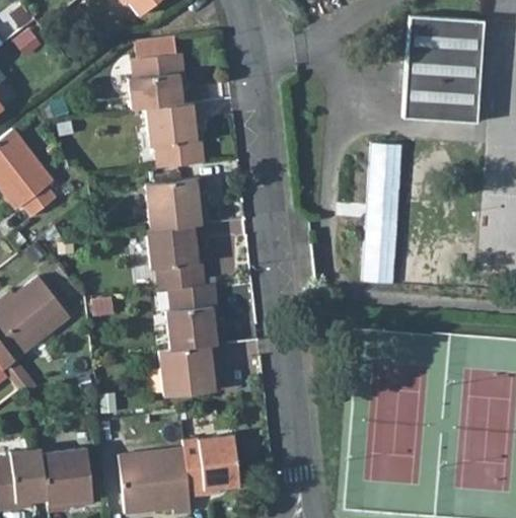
[(120,0),(123,3),(126,0),(139,15),(157,0),(120,0)]
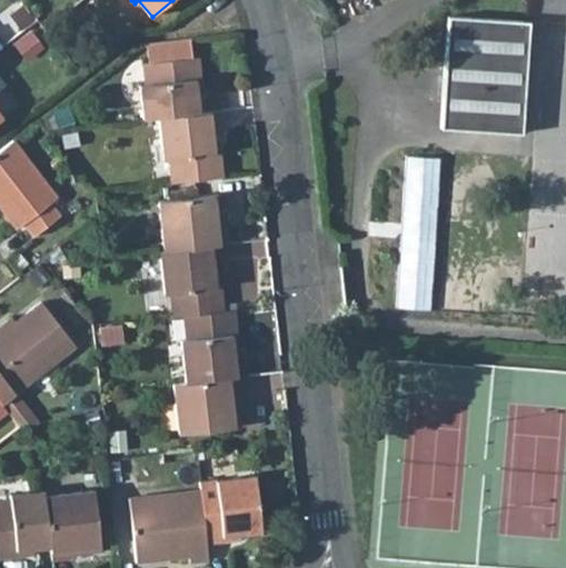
[(18,8),(9,15),(18,26),(27,19),(18,8)]
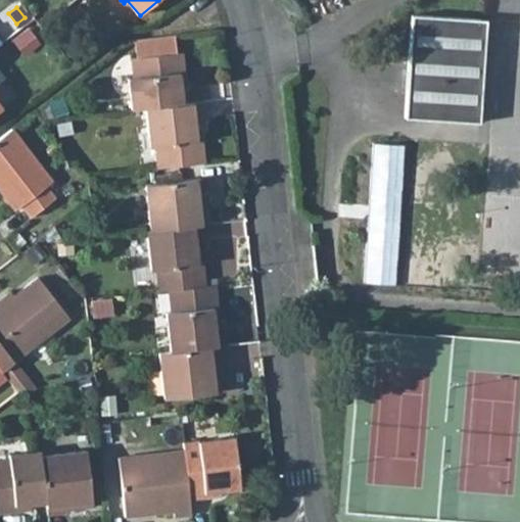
[(481,123),(487,20),(414,15),(407,119),(481,123)]
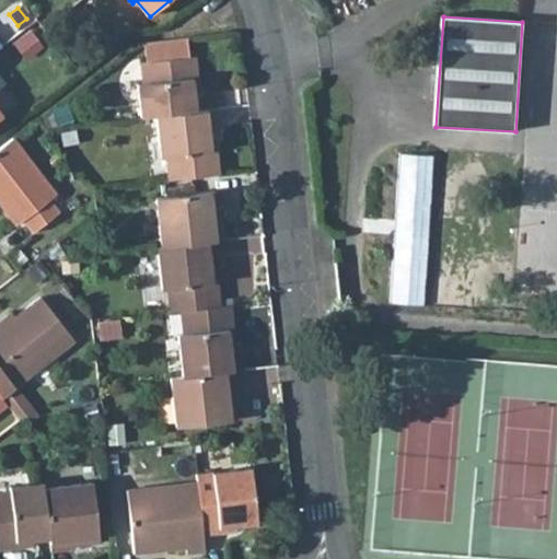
[(27,60),(45,46),(35,33),(18,47),(27,60)]
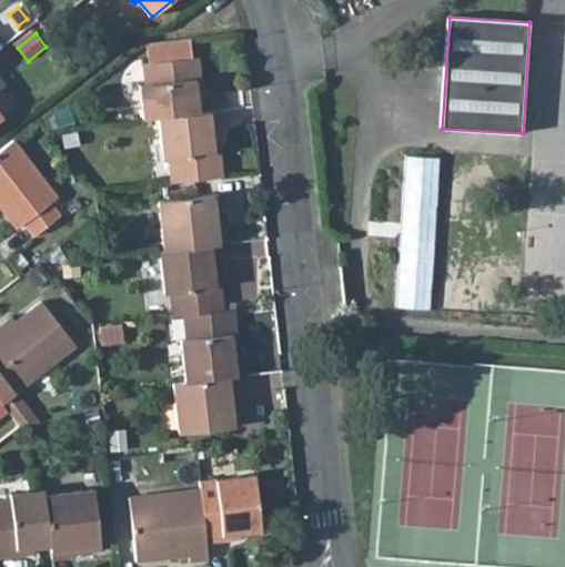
[(194,58),(192,38),(148,43),(150,63),(194,58)]
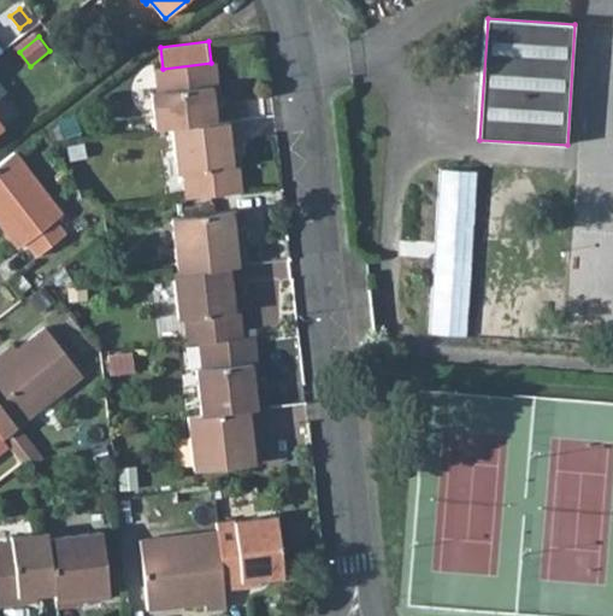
[(90,71),(99,65),(92,56),(83,62),(90,71)]
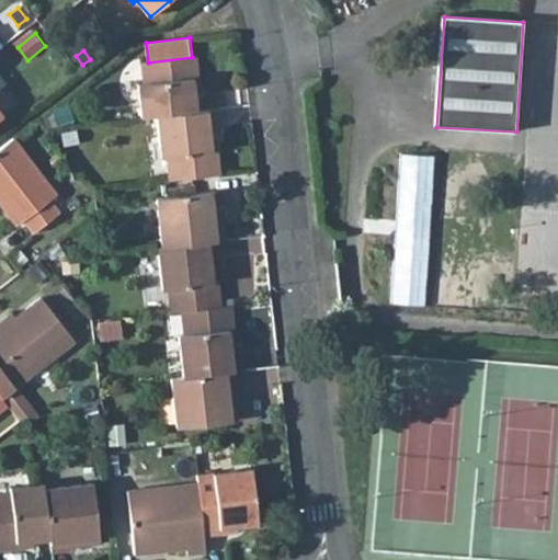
[(159,116),(197,112),(196,96),(192,57),(148,63),(143,63),(145,84),(139,86),(143,117),(159,116)]
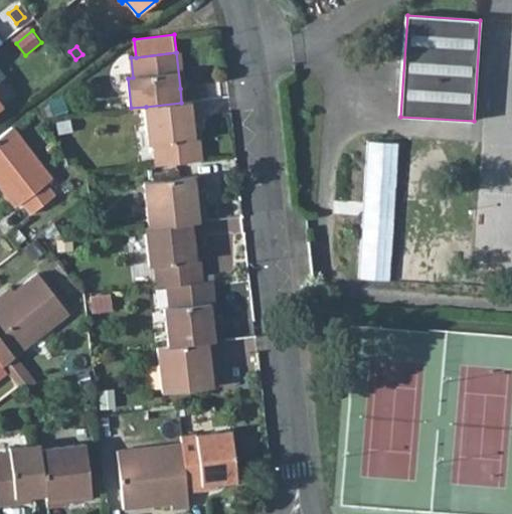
[(181,52),(176,52),(180,89),(185,88),(181,52)]
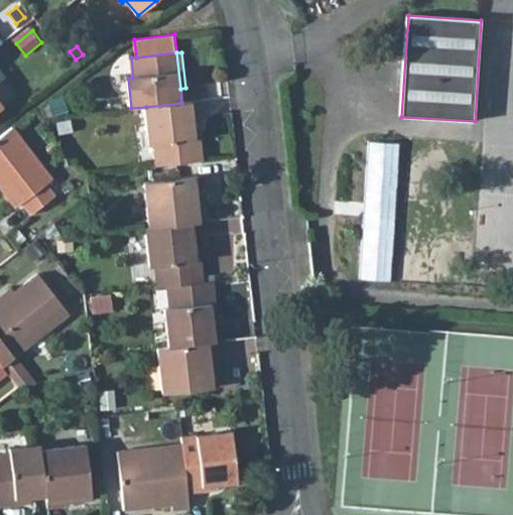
[(0,91),(8,102),(21,92),(10,78),(0,85),(0,91)]
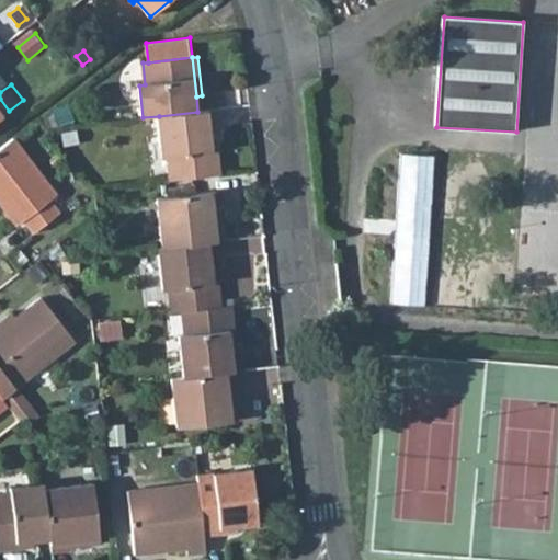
[(59,125),(75,120),(69,105),(54,111),(59,125)]
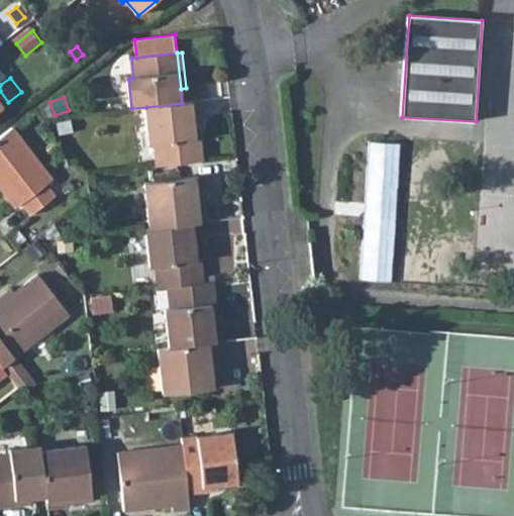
[(182,103),(146,107),(150,145),(156,144),(158,167),(204,162),(201,138),(196,139),(195,126),(200,126),(205,125),(202,100),(182,103)]
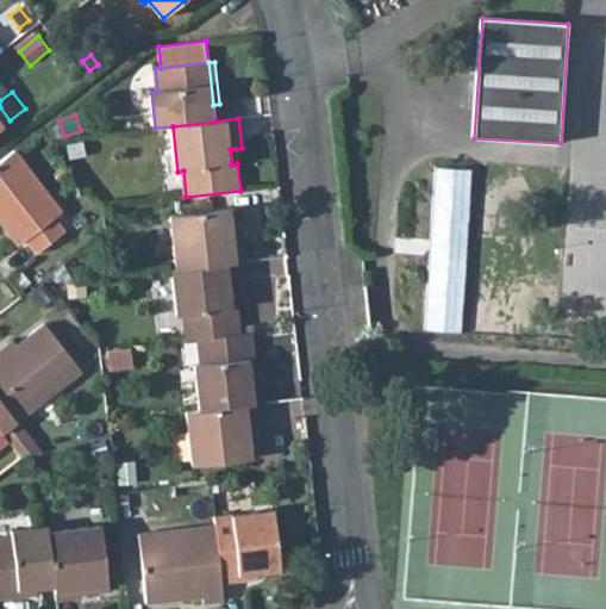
[(63,212),(16,151),(0,162),(0,219),(20,246),(27,240),(38,254),(67,232),(55,218),(63,212)]
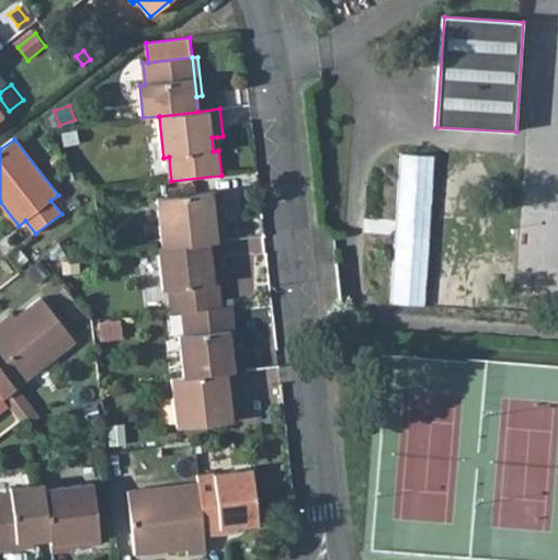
[(394,304),(426,306),(435,156),(402,153),(394,304)]
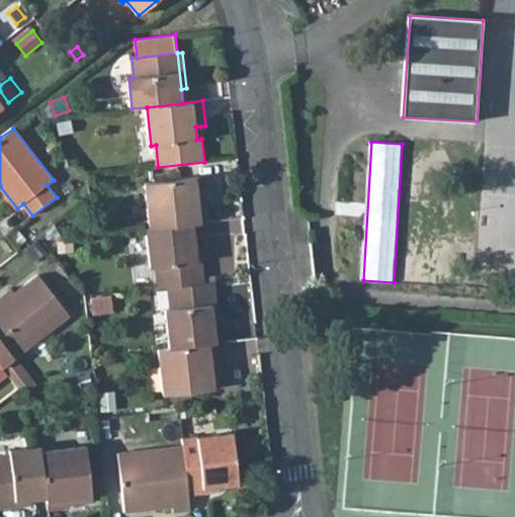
[(199,200),(196,178),(146,183),(151,229),(203,223),(209,222),(206,199),(204,200),(199,200)]
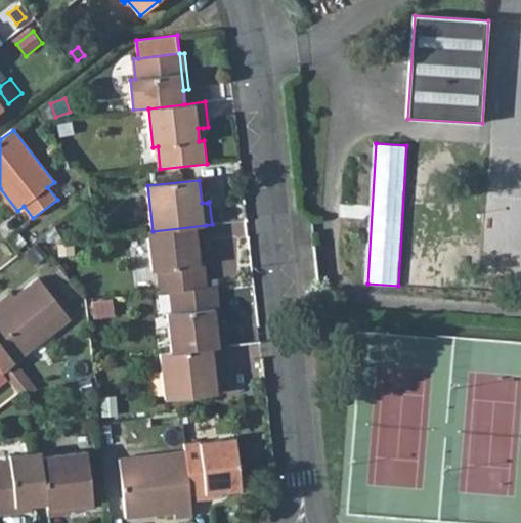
[(161,292),(171,291),(208,287),(205,264),(200,264),(199,252),(204,251),(209,251),(206,225),(153,231),(148,231),(154,271),(159,271),(161,292)]
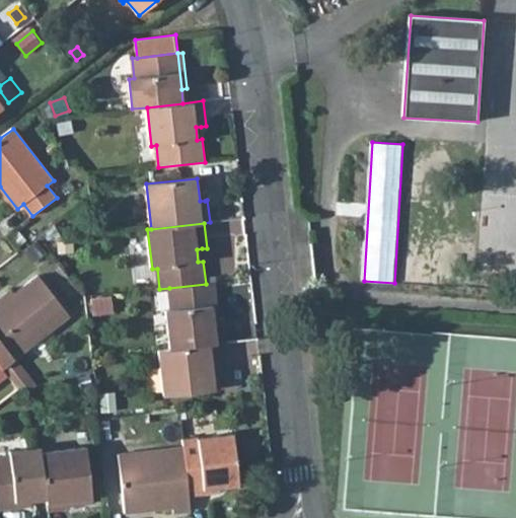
[(66,257),(70,247),(60,243),(55,252),(66,257)]
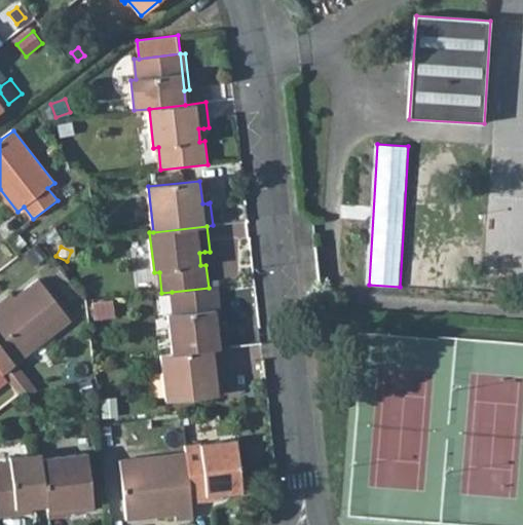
[(72,320),(41,279),(15,299),(0,310),(0,368),(8,379),(21,396),(37,391),(15,363),(72,320)]
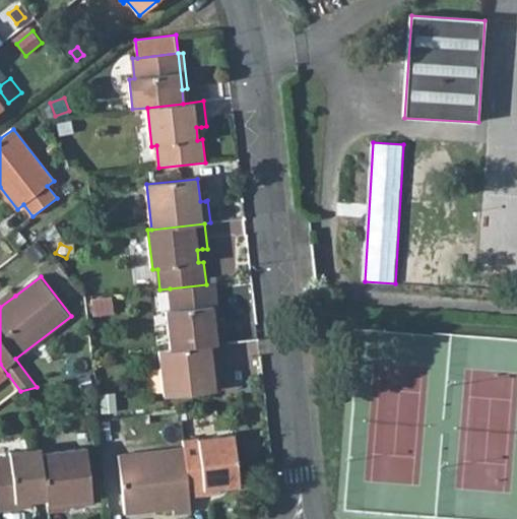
[(168,311),(172,349),(217,344),(228,343),(225,319),(220,319),(215,320),(213,307),(218,307),(216,283),(206,284),(170,288),(173,310),(168,311)]
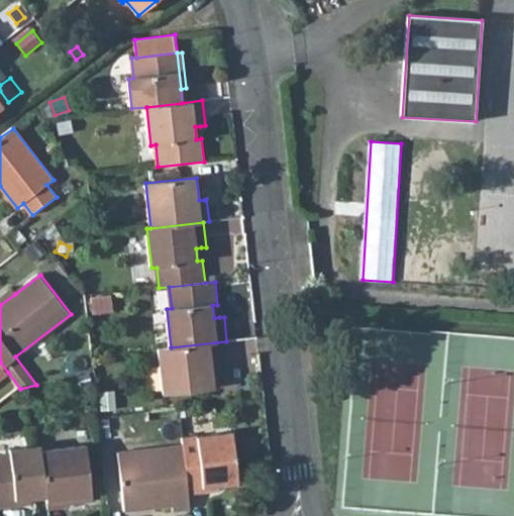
[(12,290),(0,299),(0,305),(15,294),(12,290)]
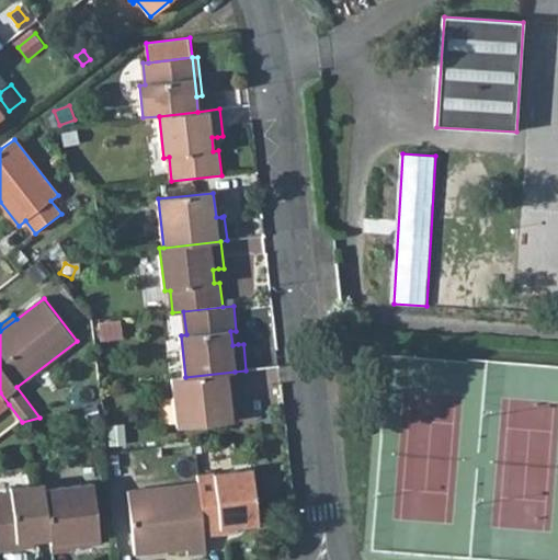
[(101,345),(114,344),(113,326),(100,326),(101,345)]
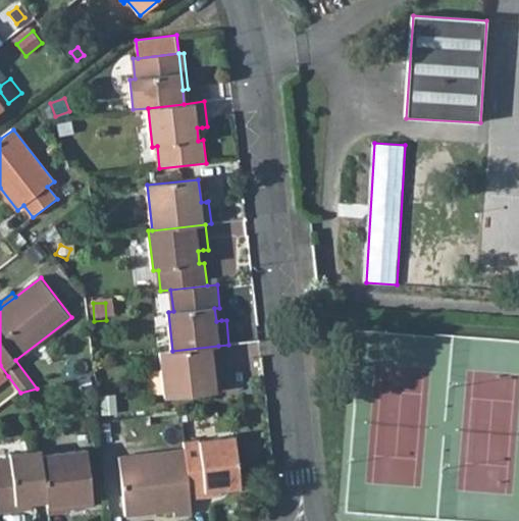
[(218,346),(172,351),(160,352),(165,398),(216,393),(213,369),(218,368),(221,368),(218,346)]
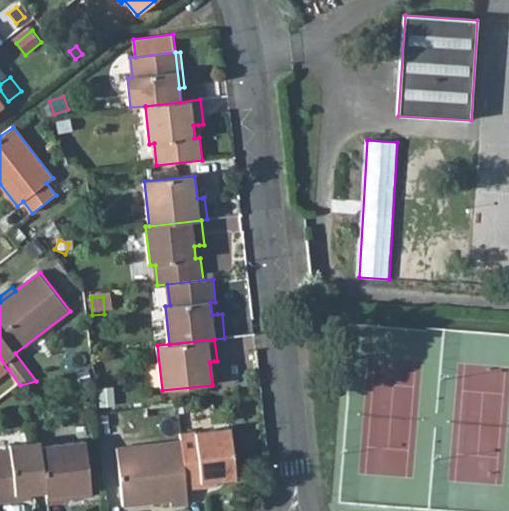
[(0,375),(8,369),(0,358),(0,375)]
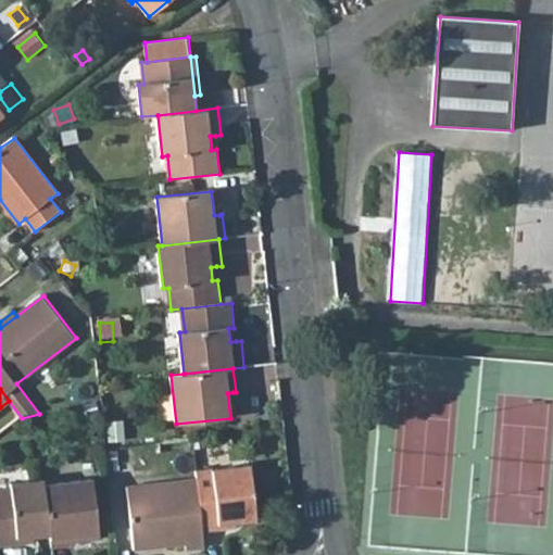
[(128,440),(126,429),(111,431),(112,442),(128,440)]
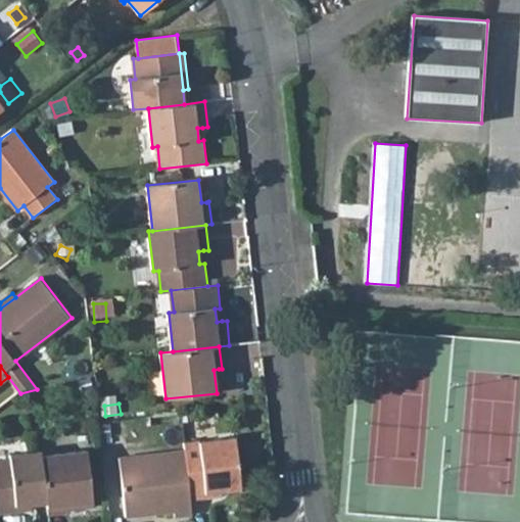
[(186,451),(191,500),(207,497),(207,492),(223,490),(242,488),(237,437),(185,443),(186,451)]
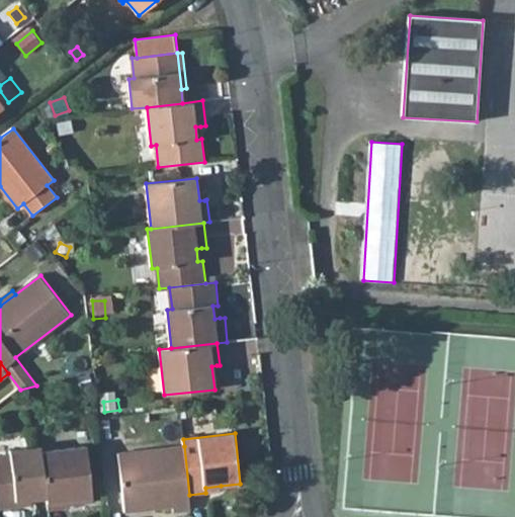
[(41,451),(47,498),(49,510),(71,507),(71,505),(70,500),(93,497),(88,446),(41,451)]
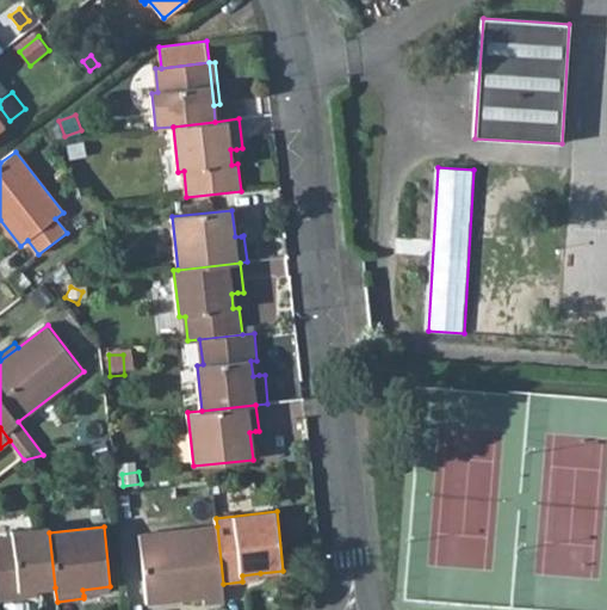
[(223,584),(217,527),(141,535),(147,597),(171,595),(172,602),(205,598),(205,604),(225,602),(223,584)]
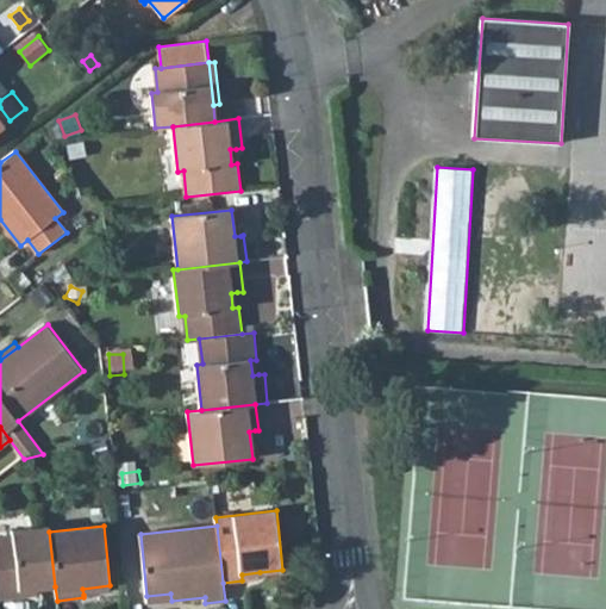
[(49,532),(49,527),(12,532),(13,536),(0,538),(0,591),(39,588),(55,586),(49,532)]
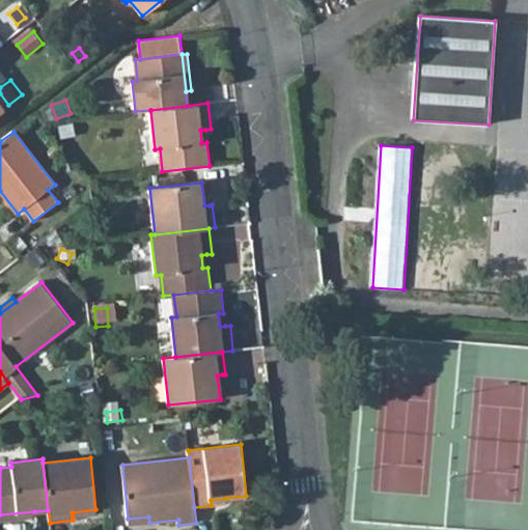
[(149,523),(148,517),(128,519),(129,525),(149,523)]
